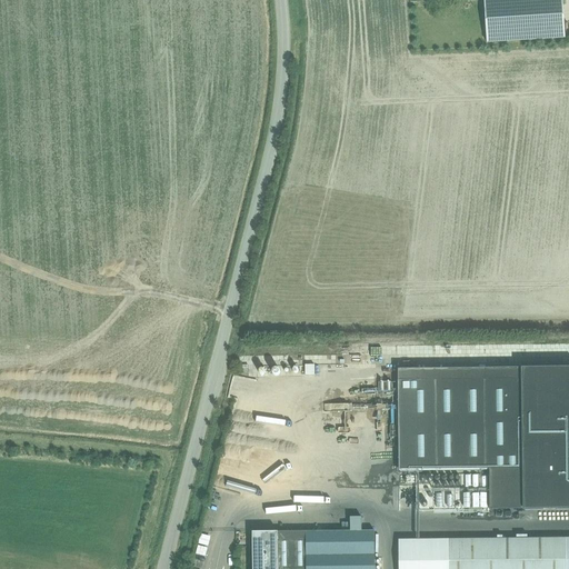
[(483,0),(487,43),(565,39),(562,0),(483,0)]
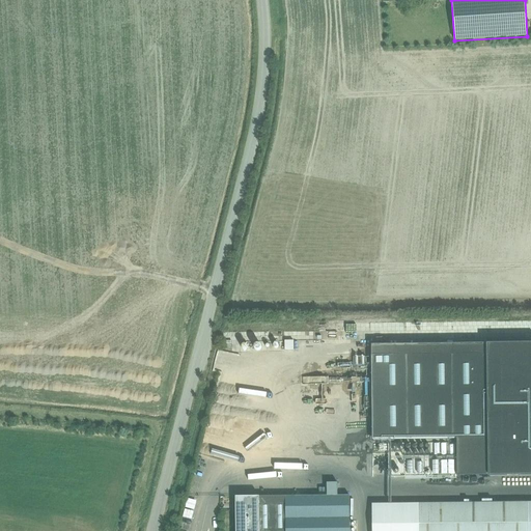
[(294,341),(285,341),(285,350),(294,350),(294,341)]
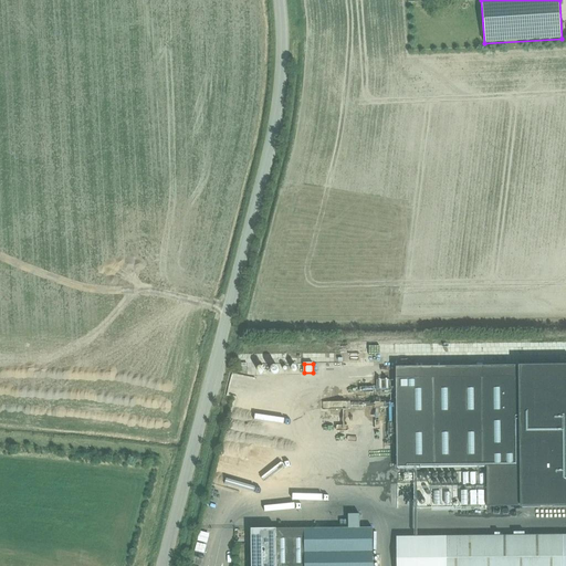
[(519,366),(396,368),(397,469),(486,469),(488,496),(521,495),(521,507),(565,506),(565,366),(519,367),(519,366)]
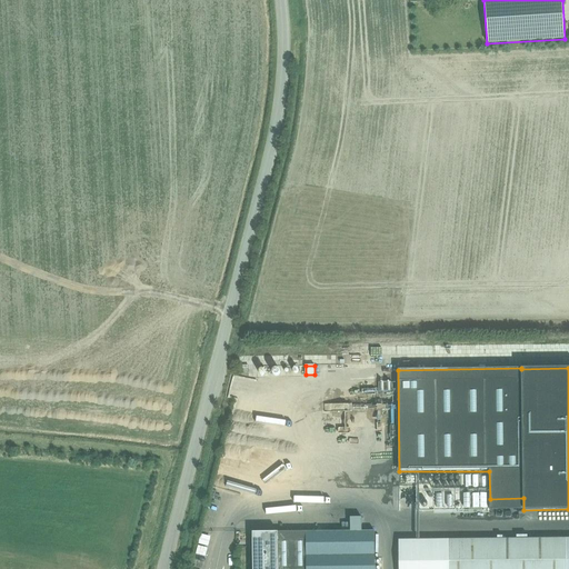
[(233,411),(231,427),(238,428),(240,412),(233,411)]
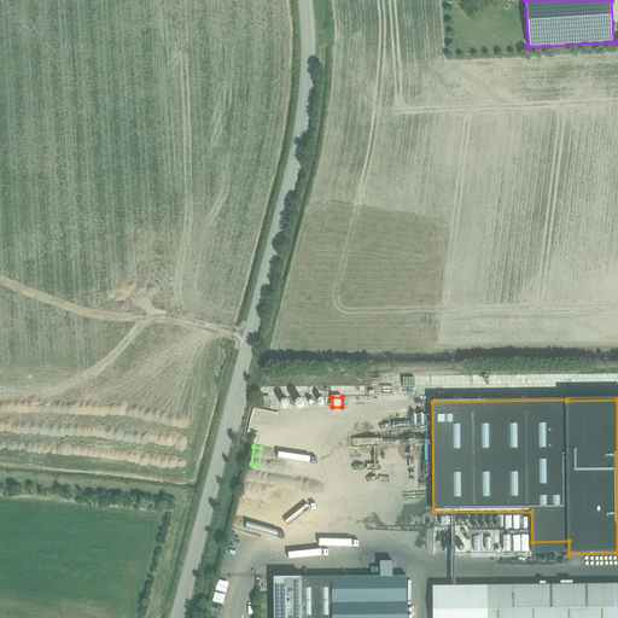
[(407,617),(408,577),(275,578),(274,617),(407,617)]
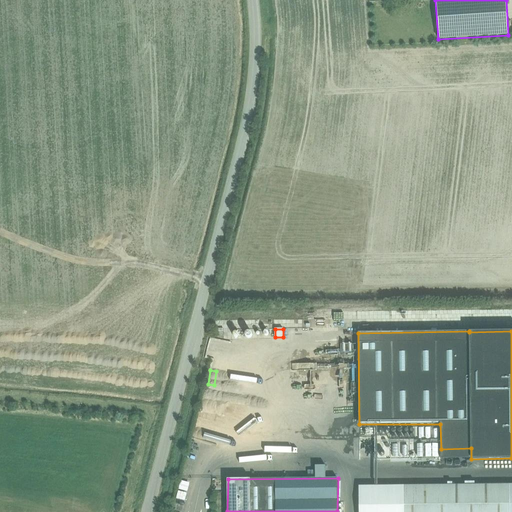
[(511,511),(511,484),(359,487),(358,511),(511,511)]
